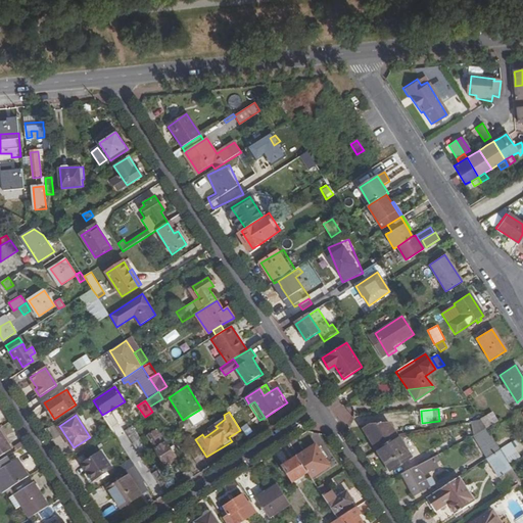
[(480,421),(473,422),(475,434),(486,429),(480,421)]
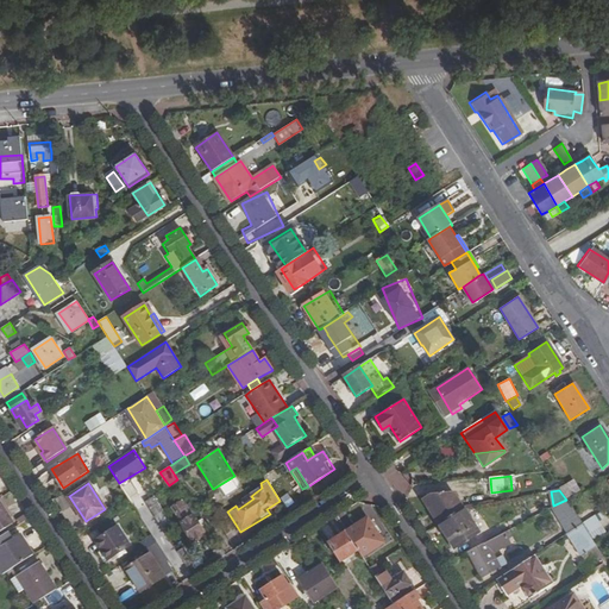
[(424,498),(439,523),(464,508),(452,491),(432,493),(424,498)]
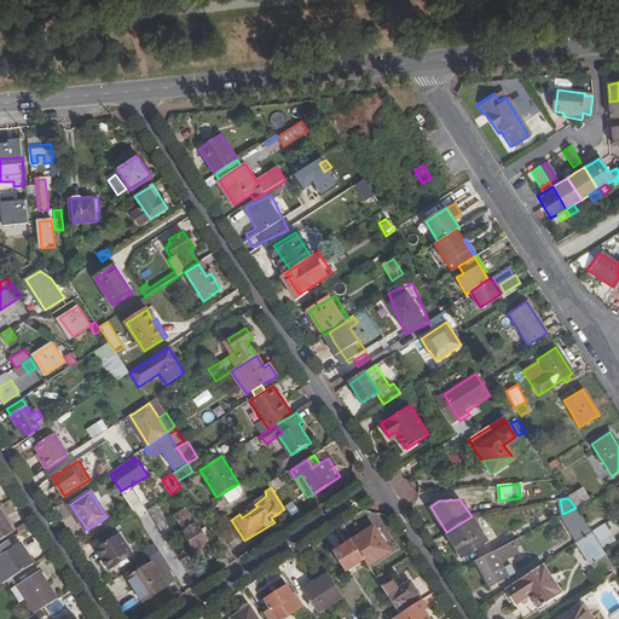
[(560,515),(577,543),(593,533),(576,509),(576,508),(562,514),(560,515)]
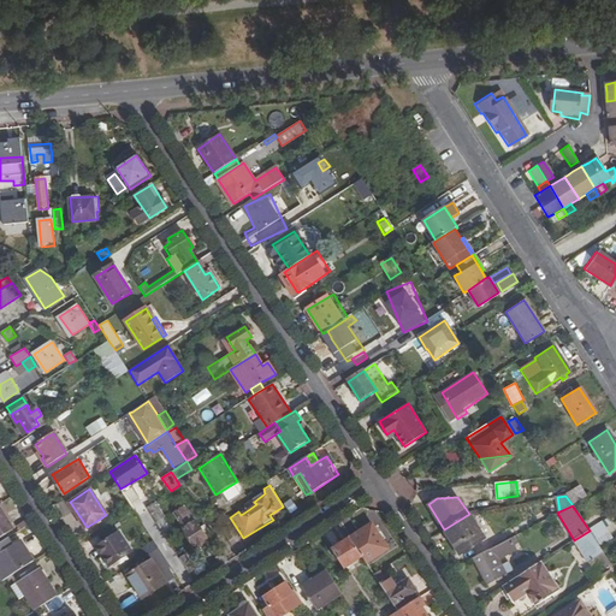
[(173,511),(177,516),(185,511),(182,507),(173,511)]
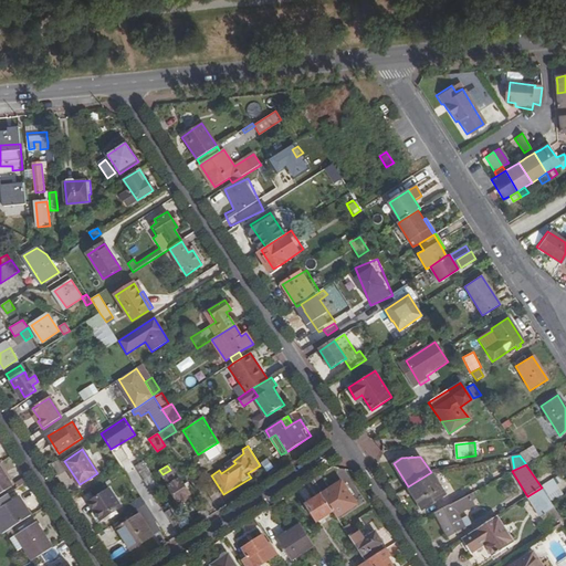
[(21,467),(10,472),(14,480),(24,475),(21,467)]
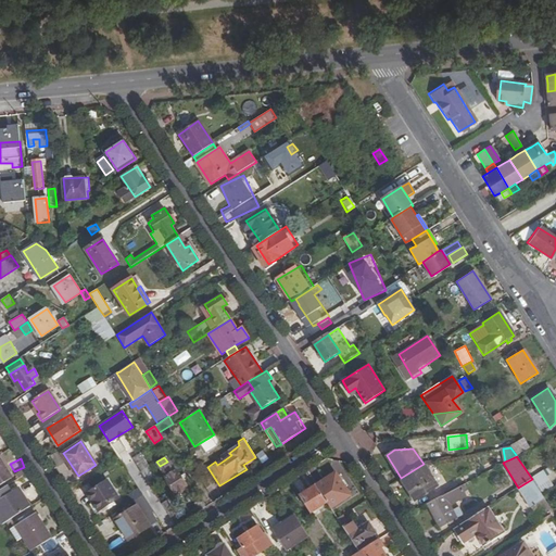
[(0,480),(10,475),(0,459),(0,480)]
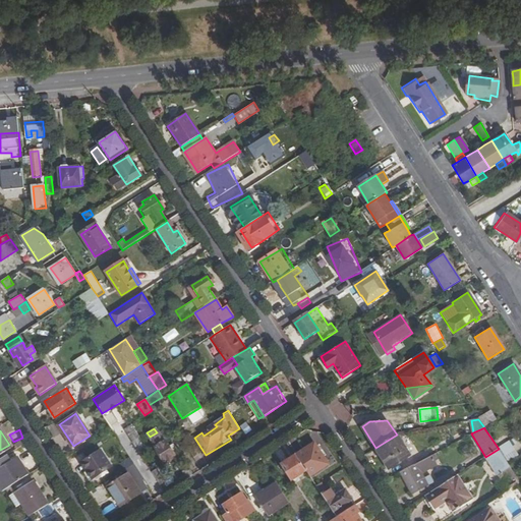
[(165,463),(179,453),(169,437),(164,440),(160,430),(157,432),(150,437),(155,445),(154,446),(165,463)]
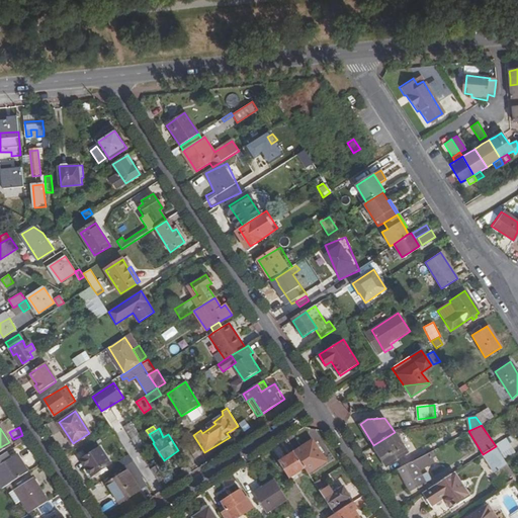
[(407,453),(395,432),(373,445),(386,465),(407,453)]
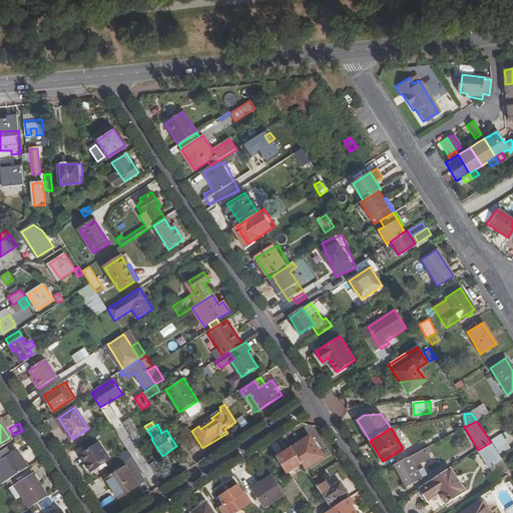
[(311,437),(293,449),(303,464),(307,470),(324,459),(311,437)]
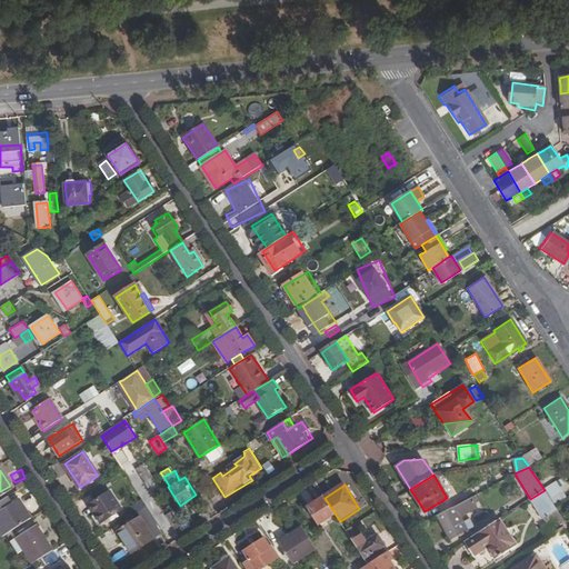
[(105,520),(123,507),(113,490),(93,503),(98,510),(105,520)]
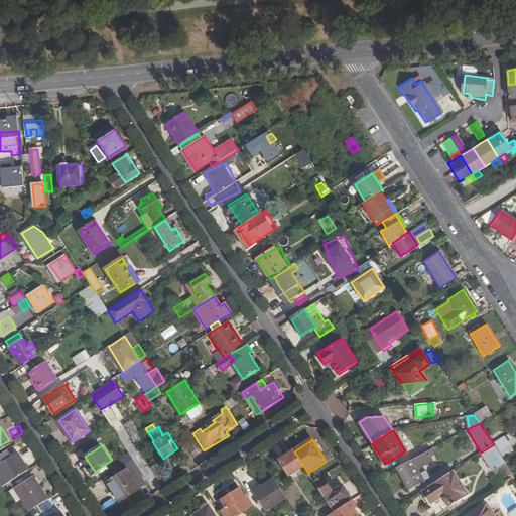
[(508,445),(498,452),(502,459),(512,453),(508,445)]
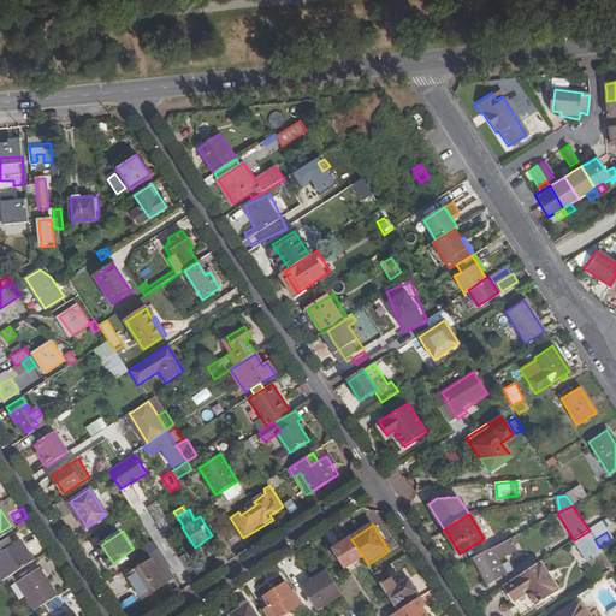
[(516,542),(514,535),(473,557),(474,560),(492,549),(497,557),(519,546),(516,542)]
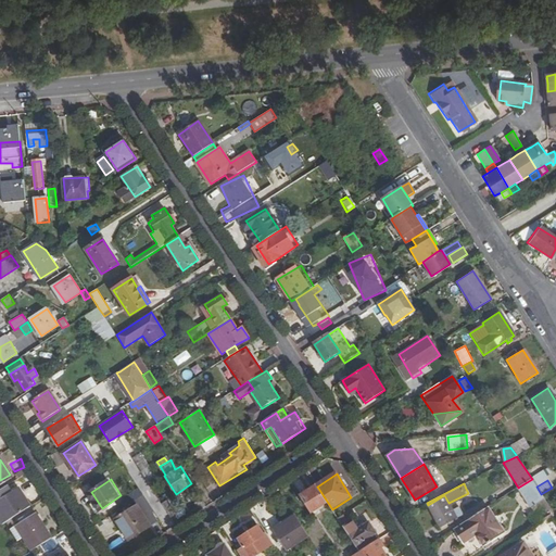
[(0,490),(0,519),(3,525),(30,506),(17,487),(10,491),(7,487),(0,490)]
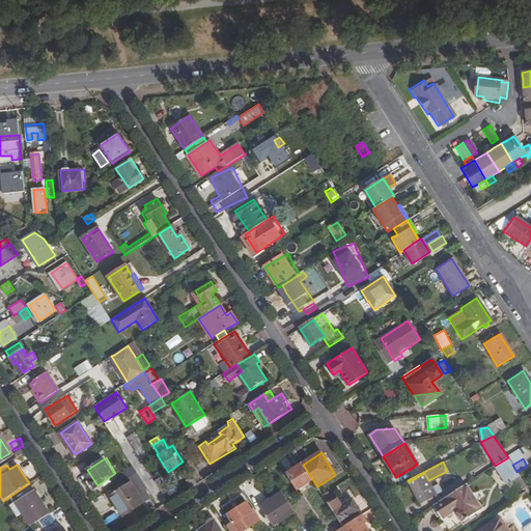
[(299,490),(313,480),(303,465),(288,474),(299,490)]
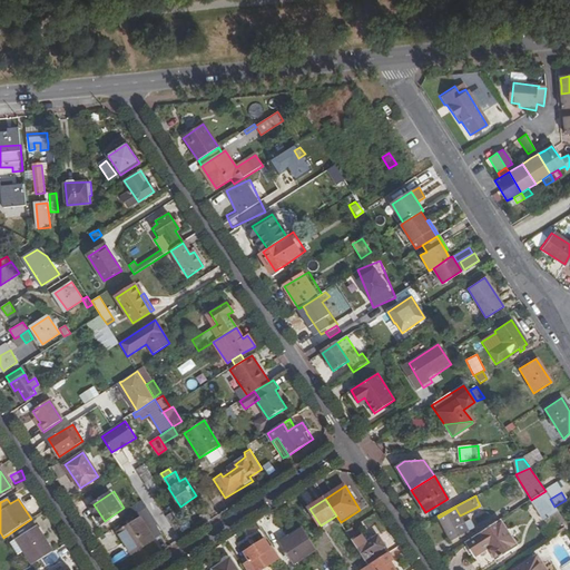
[(467,531),(460,516),(455,508),(439,518),(450,540),(467,531)]
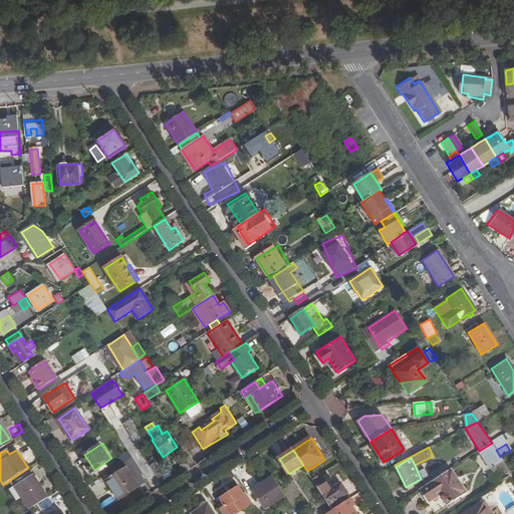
[(89,472),(94,470),(88,461),(84,464),(89,472)]
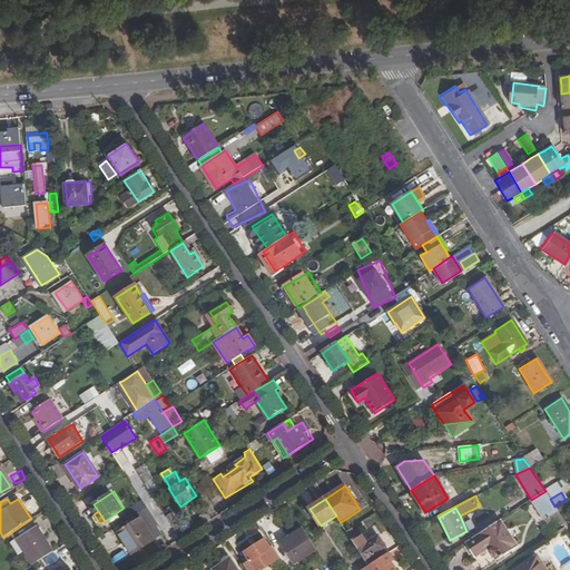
[(133,553),(161,534),(147,513),(119,532),(133,553)]
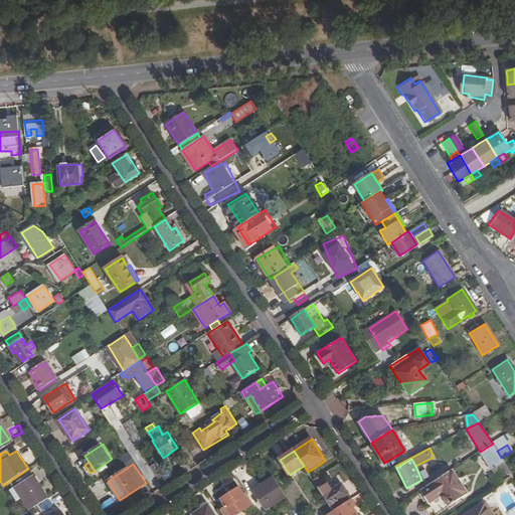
[(432,474),(435,481),(449,472),(446,466),(432,474)]
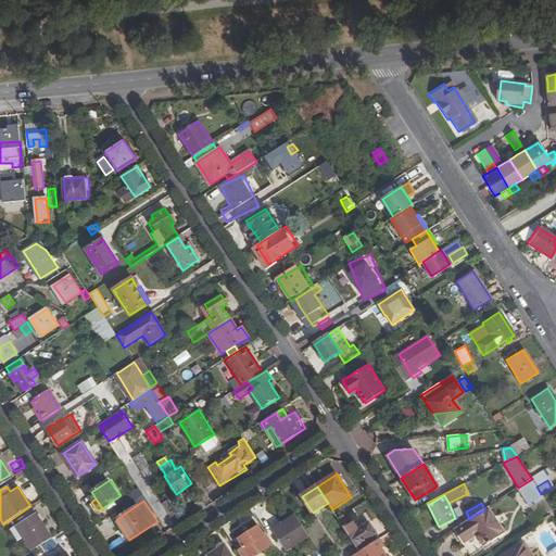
[(504,532),(489,506),(484,509),(469,519),(453,529),(463,543),(478,533),(485,546),(504,532)]
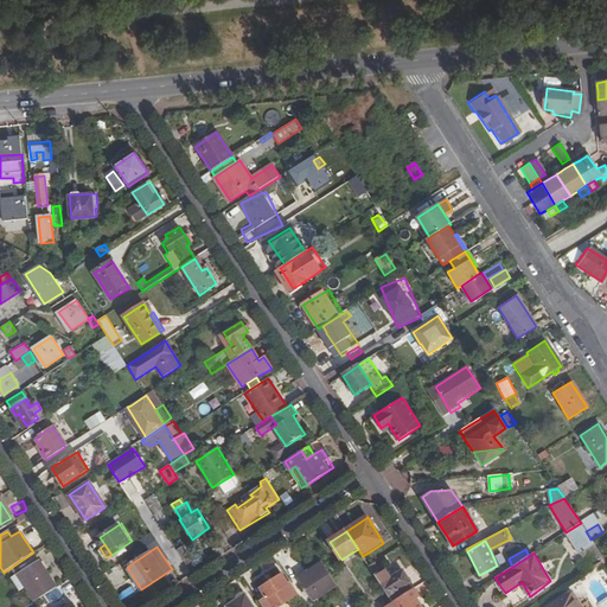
[(26,587),(36,601),(56,588),(38,560),(18,574),(26,587)]
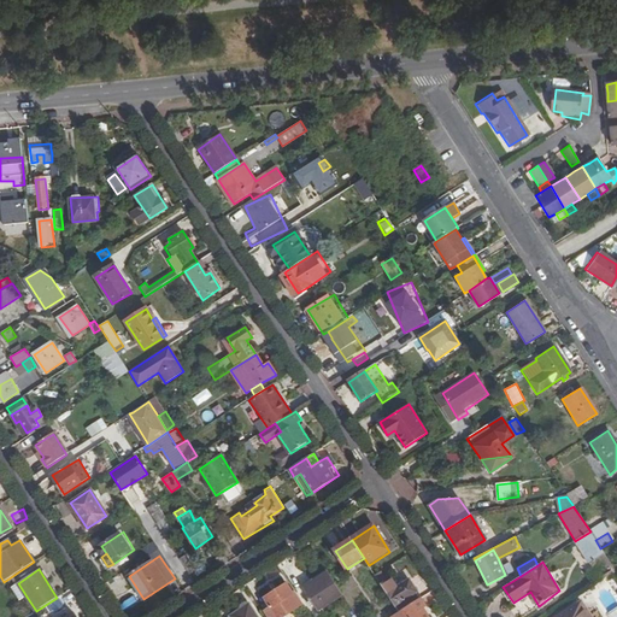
[(388,580),(382,570),(375,575),(399,612),(421,599),(409,580),(398,587),(392,579),(388,580)]
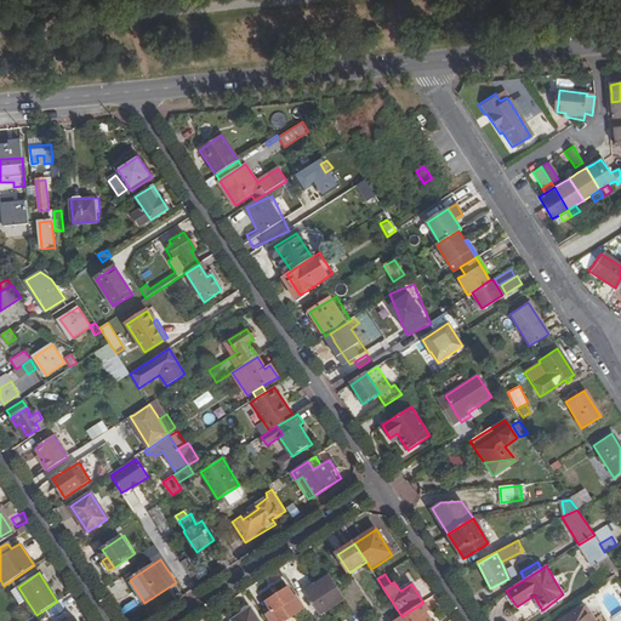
[(320,614),(345,598),(330,576),(306,592),(320,614)]
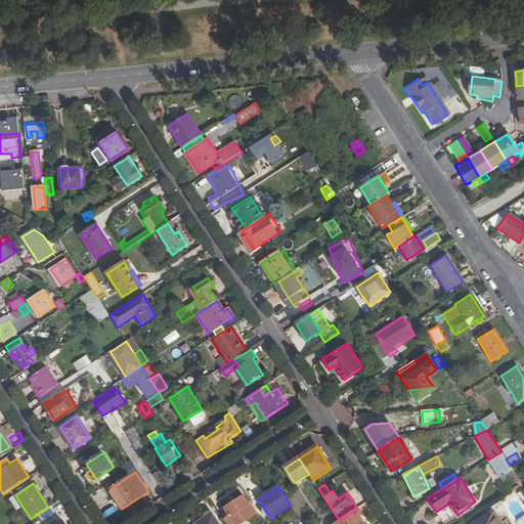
[(228,516),(223,519),(226,523),(237,523),(242,522),(257,512),(250,499),(249,500),(250,501),(247,504),(242,494),(223,507),(228,516)]
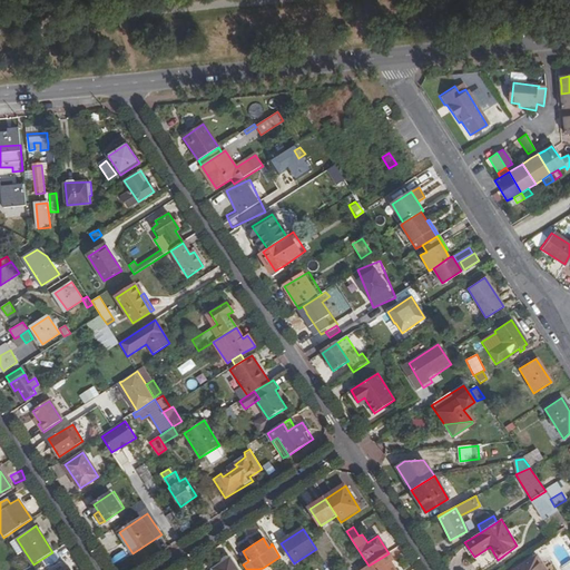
[(19,554),(25,551),(17,539),(11,542),(19,554)]
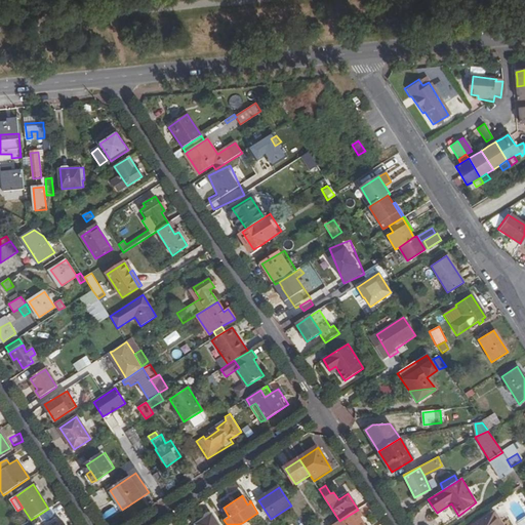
[(362,517),(358,510),(339,521),(332,524),(363,524),(359,519),(362,517)]
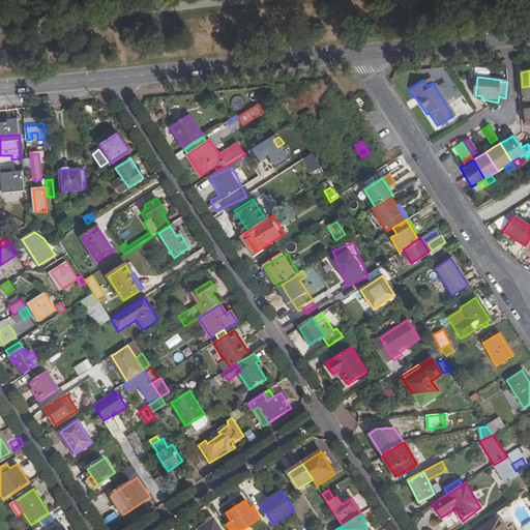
[(511,529),(503,516),(479,529),(511,529)]
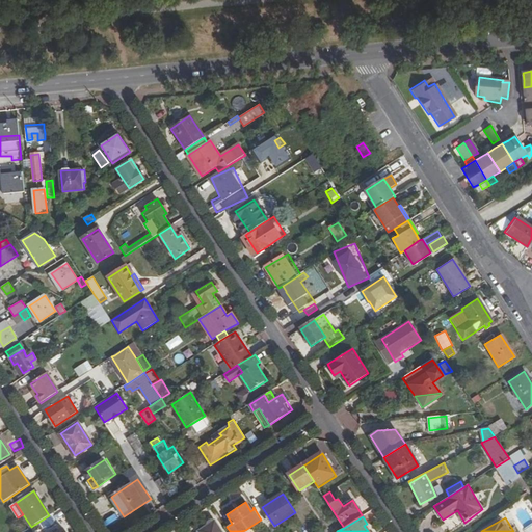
[(221,531),(215,522),(198,531),(221,531)]
